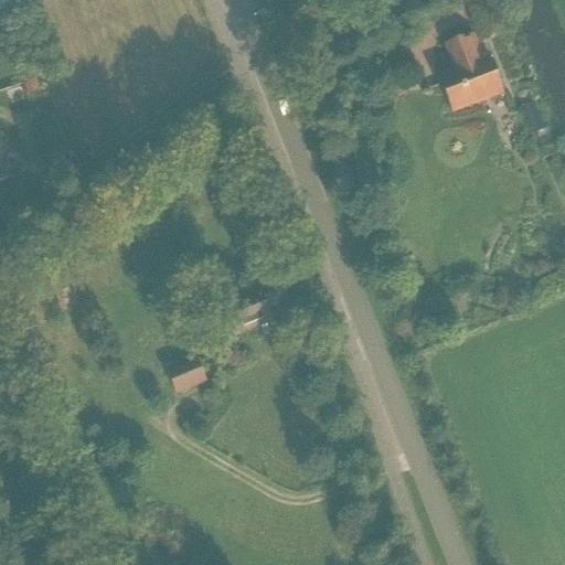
[(451,114),(503,94),(489,56),(481,60),(473,39),(452,46),(457,57),(451,60),(455,70),(437,76),(451,114)]
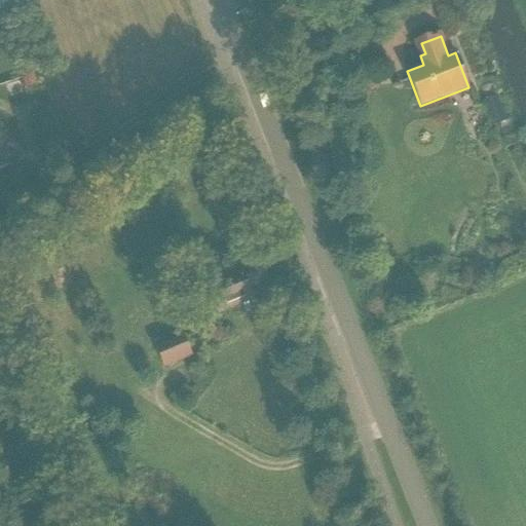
[(26,86),(37,83),(33,68),(22,71),(26,86)]
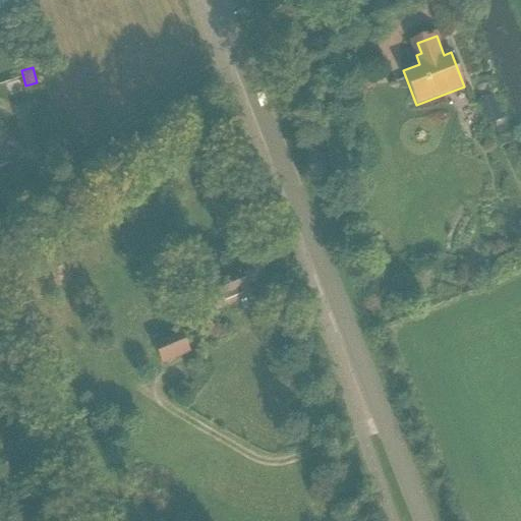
[(0,168),(9,165),(0,138),(0,168)]
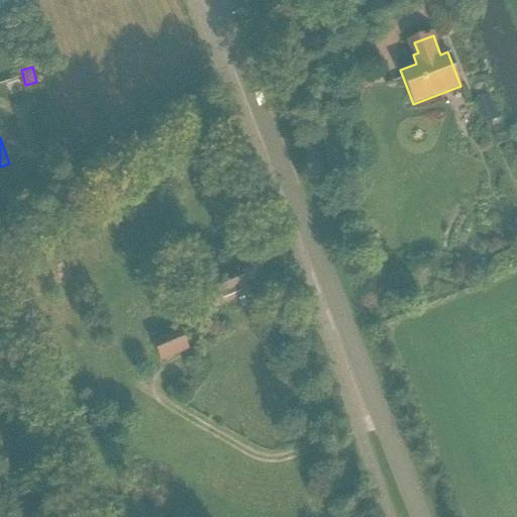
[(254,259),(204,280),(215,307),(246,294),(242,284),(262,276),(254,259)]
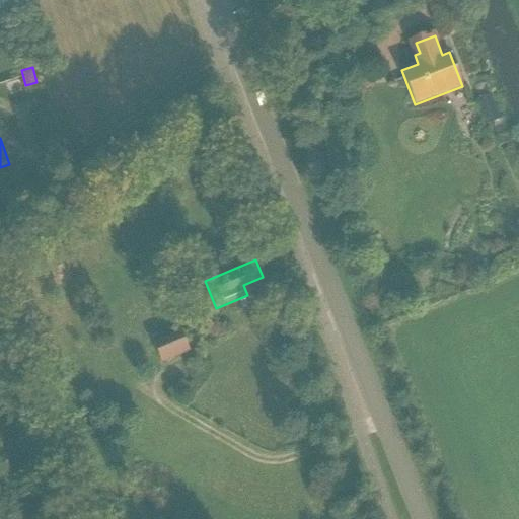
[(165,361),(190,350),(181,331),(157,343),(165,361)]
